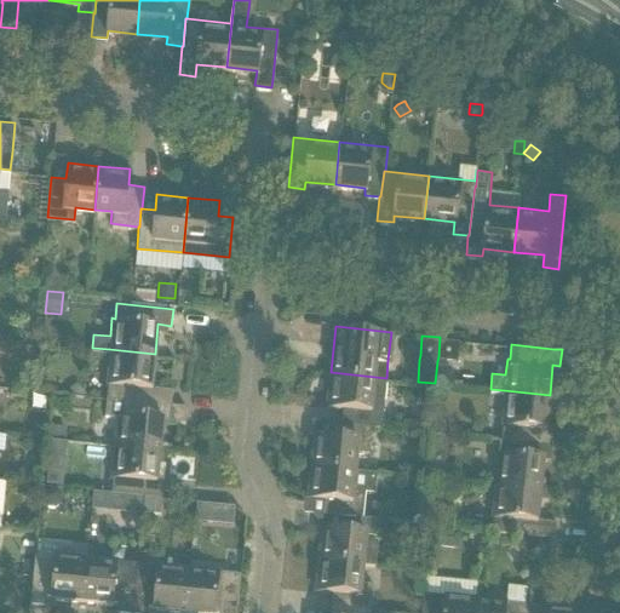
[(187,404),(172,401),(173,387),(151,384),(155,354),(109,349),(105,383),(108,383),(107,395),(187,404)]
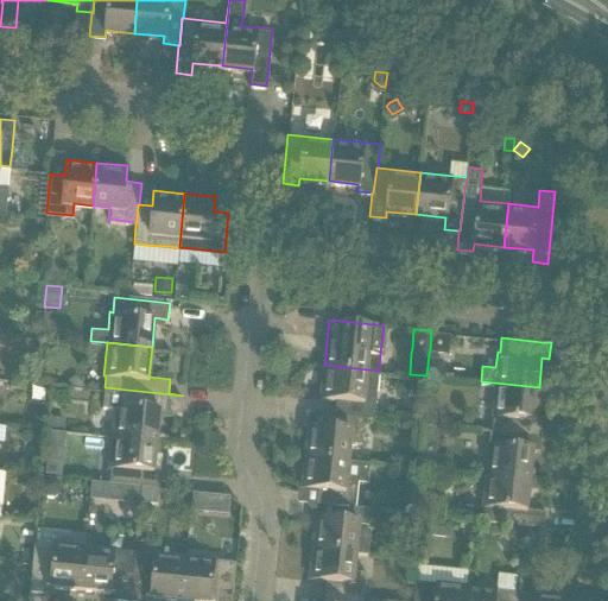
[(429,354),(426,375),(441,377),(443,355),(429,354)]
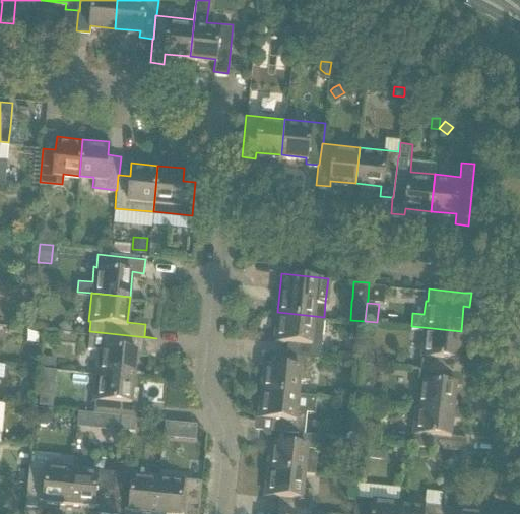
[(320,355),(324,317),(277,312),(274,338),(287,339),(286,351),(320,355)]
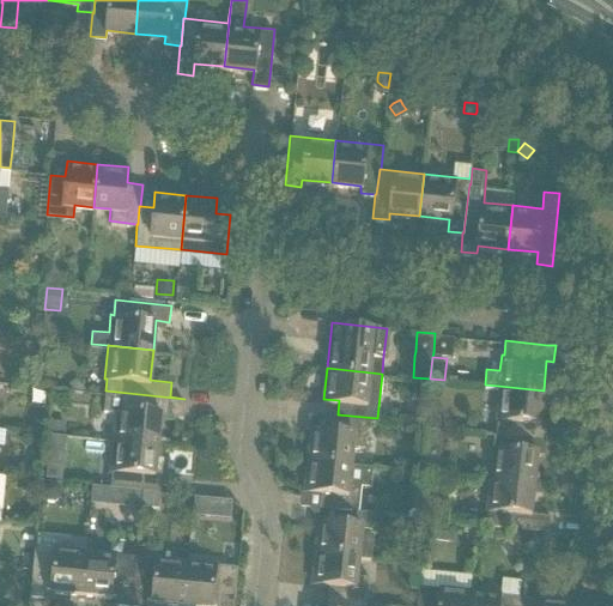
[(545,436),(547,420),(540,420),(544,391),(498,386),(495,418),(497,419),(496,431),(545,436)]
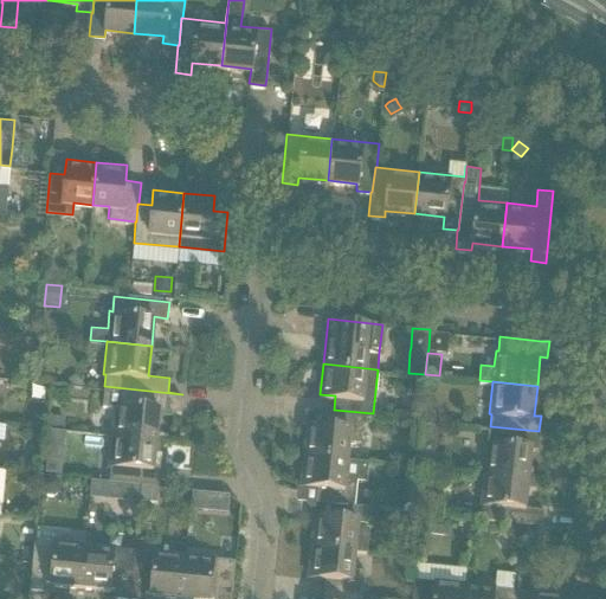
[(180,410),(182,394),(104,386),(102,404),(115,405),(111,432),(156,437),(159,407),(180,410)]
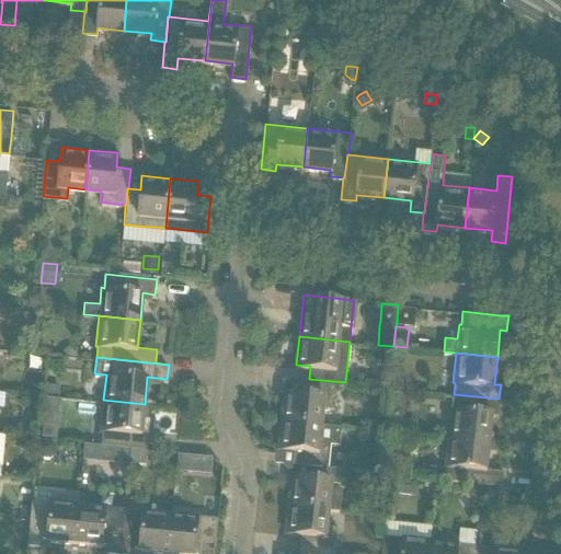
[(345,382),(309,379),(300,378),(299,391),(285,390),(282,418),(322,423),(323,406),(333,407),(336,383),(345,384),(345,382)]
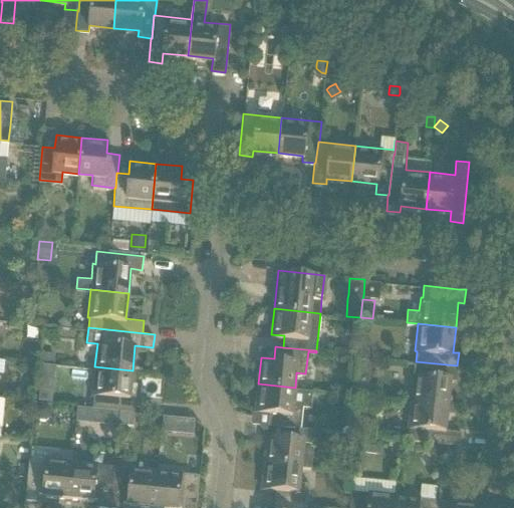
[(456,378),(457,365),(416,361),(415,372),(413,372),(410,399),(448,403),(450,378),(456,378)]
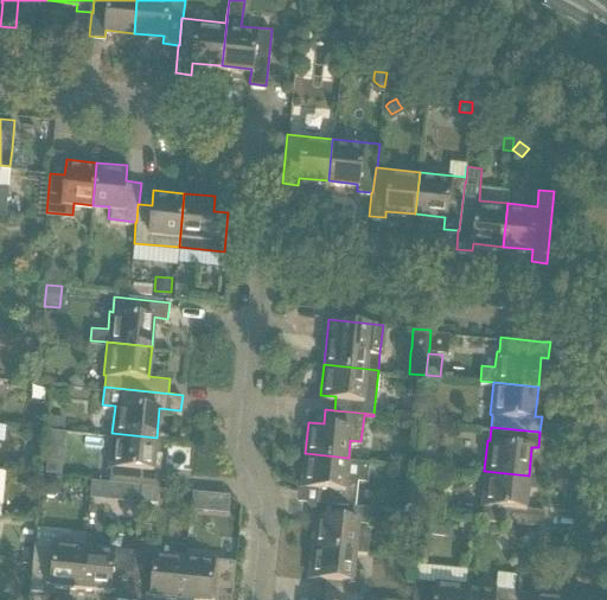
[(157,438),(112,433),(109,465),(110,465),(109,478),(135,482),(141,483),(159,484),(160,467),(153,467),(157,438)]
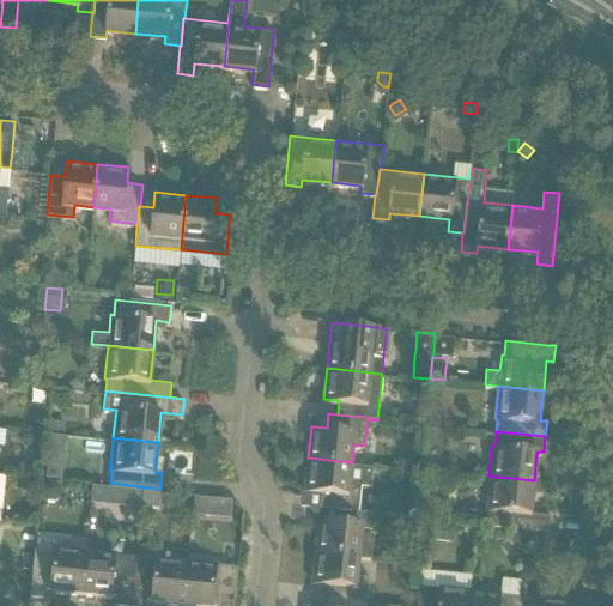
[(372,465),(352,462),(308,458),(304,489),(320,490),(319,505),(337,507),(358,509),(360,484),(371,484),(372,465)]
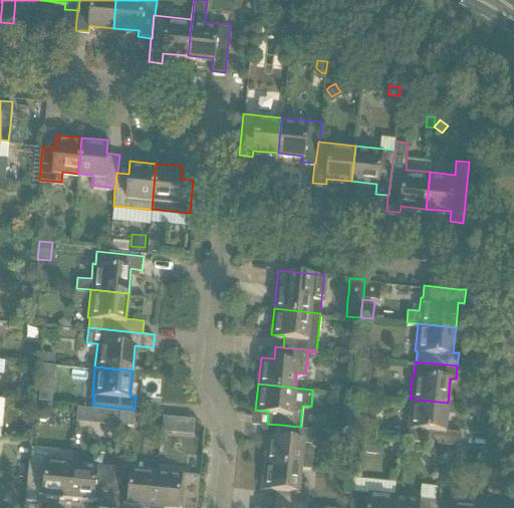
[(39,385),(38,398),(51,400),(53,387),(39,385)]
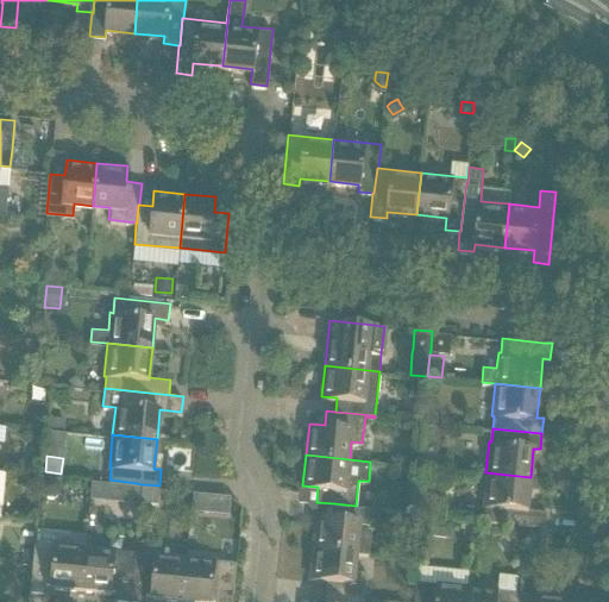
[(485,472),(482,506),(484,506),(483,519),(509,521),(533,524),(545,525),(546,509),(534,508),(527,507),(531,477),(485,472)]
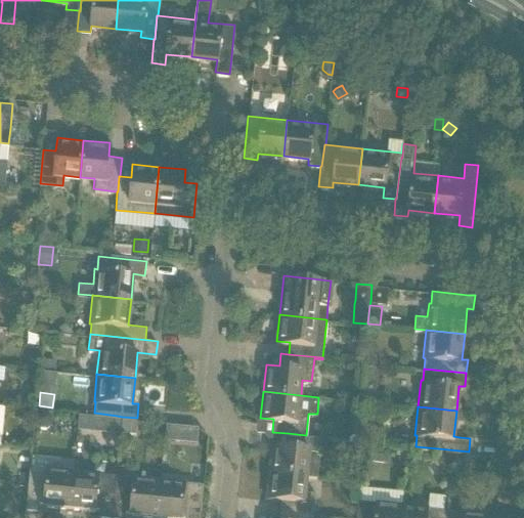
[(35,413),(35,420),(39,425),(46,426),(51,421),(52,415),(47,408),(41,408),(35,413)]
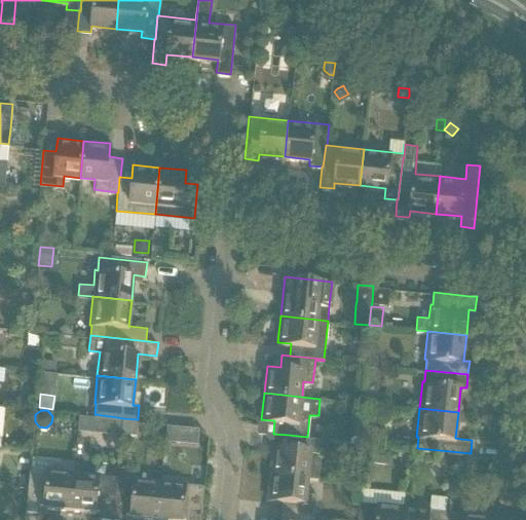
[(87,423),(88,415),(80,414),(79,422),(87,423)]
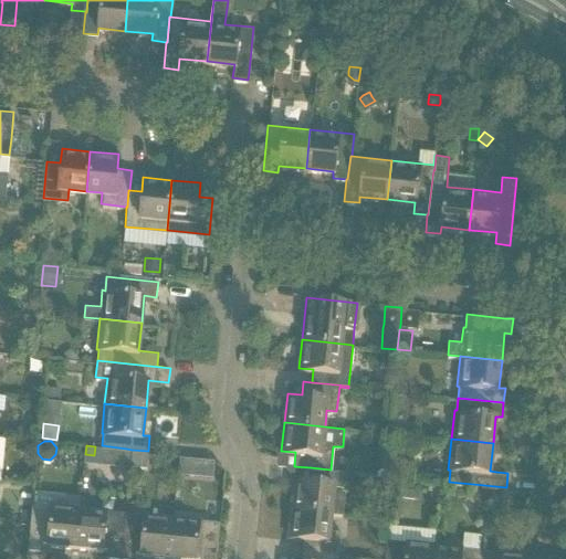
[(146,464),(148,451),(132,450),(130,463),(146,464)]
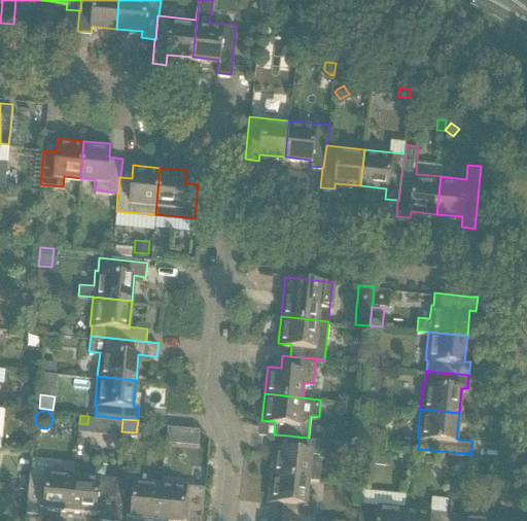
[(167,424),(166,440),(180,441),(181,425),(167,424)]
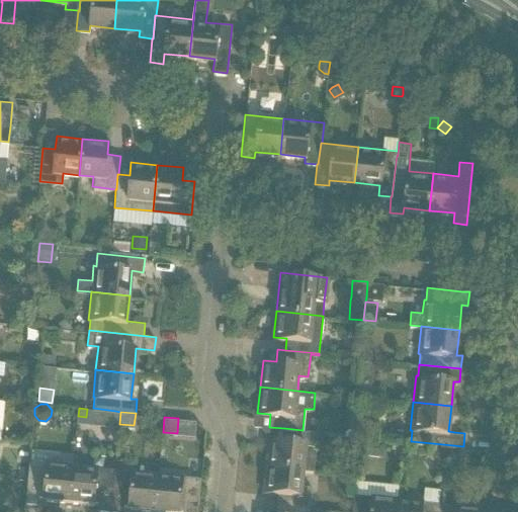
[(365,436),(366,429),(353,427),(352,434),(365,436)]
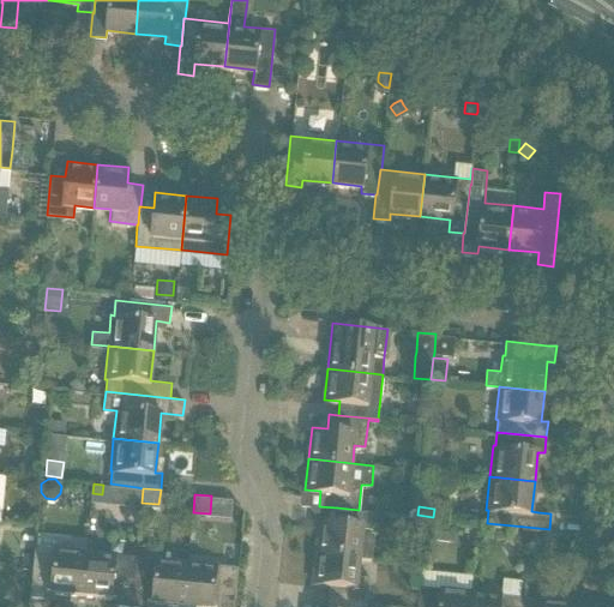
[(359,510),(337,508),(336,522),(320,520),(317,551),(360,556),(372,557),(377,511),(359,510)]
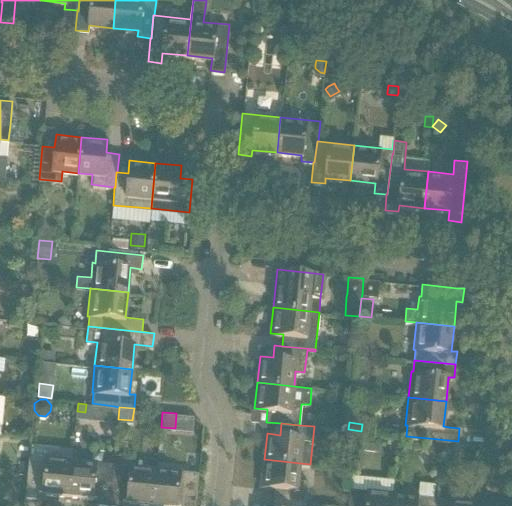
[(359,431),(357,446),(379,448),(381,433),(359,431)]
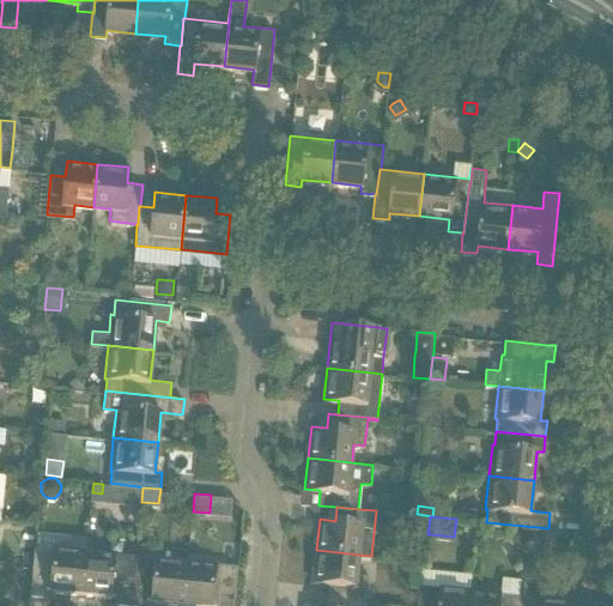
[(514,526),(513,534),(517,539),(525,539),(526,527),(514,526)]
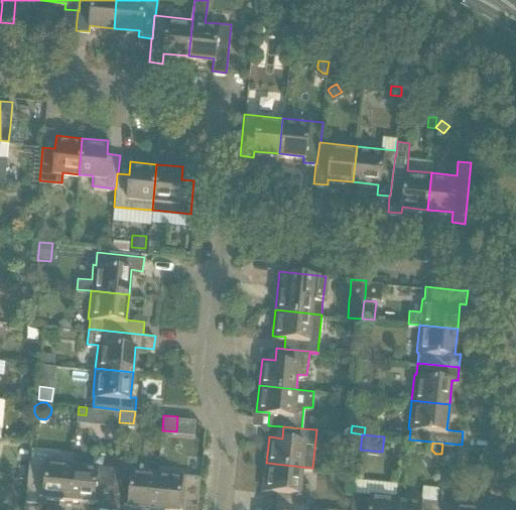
[(444,444),(443,454),(453,454),(454,445),(444,444)]
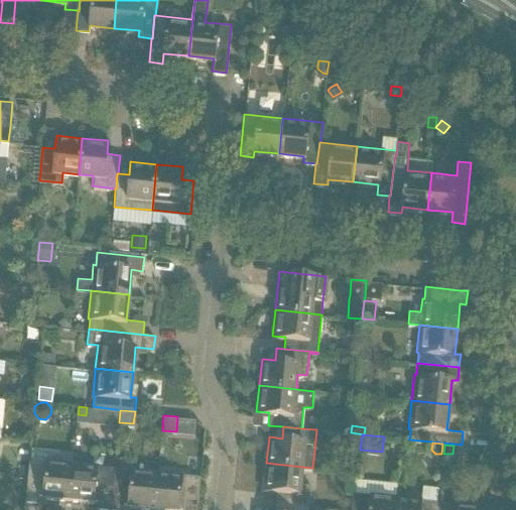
[(28,459),(26,479),(24,499),(37,501),(38,495),(68,498),(72,461),(45,458),(29,456),(28,459)]
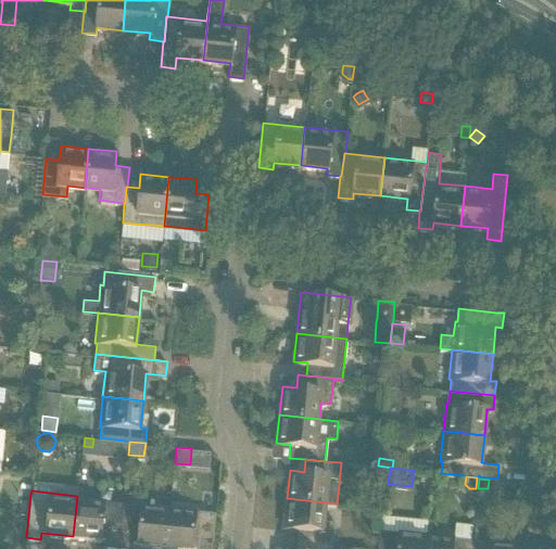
[(118,547),(123,501),(106,500),(106,498),(77,496),(73,536),(105,539),(104,546),(118,547)]
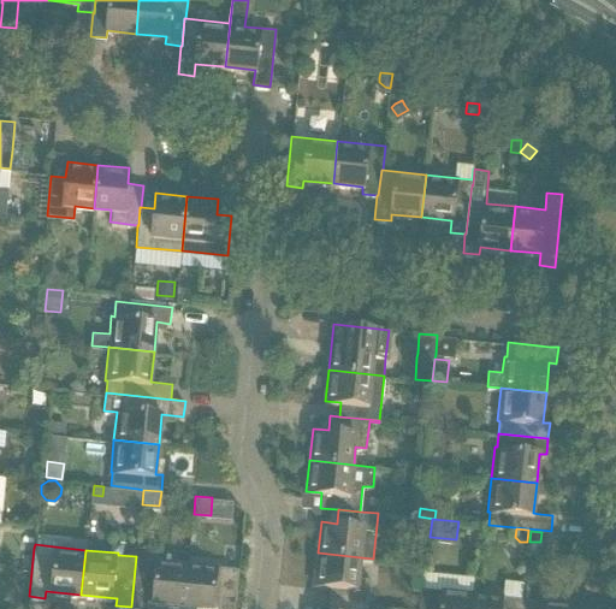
[(368,604),(371,578),(359,577),(361,557),(318,553),(314,584),(330,585),(329,599),(368,604)]
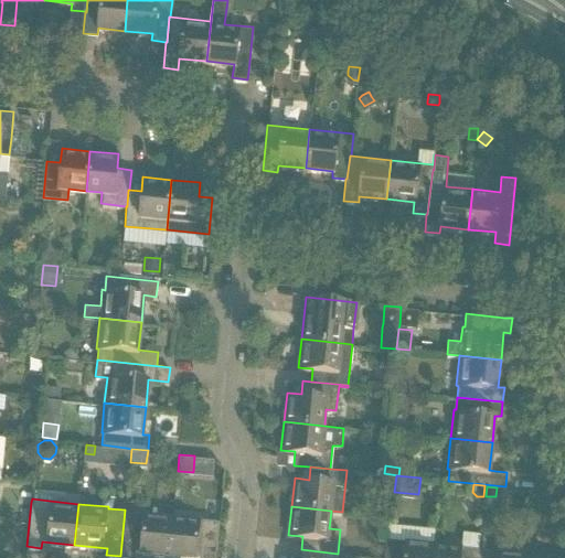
[(144,512),(125,510),(120,556),(135,557),(135,550),(168,554),(172,513),(144,511),(144,512)]
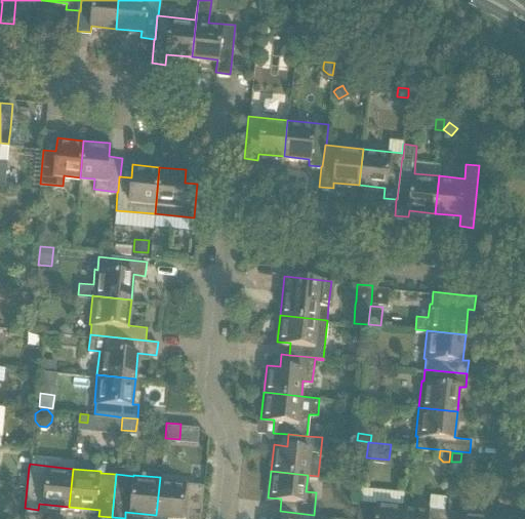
[(199,518),(203,483),(187,482),(187,480),(160,477),(156,515),(186,518),(199,518)]
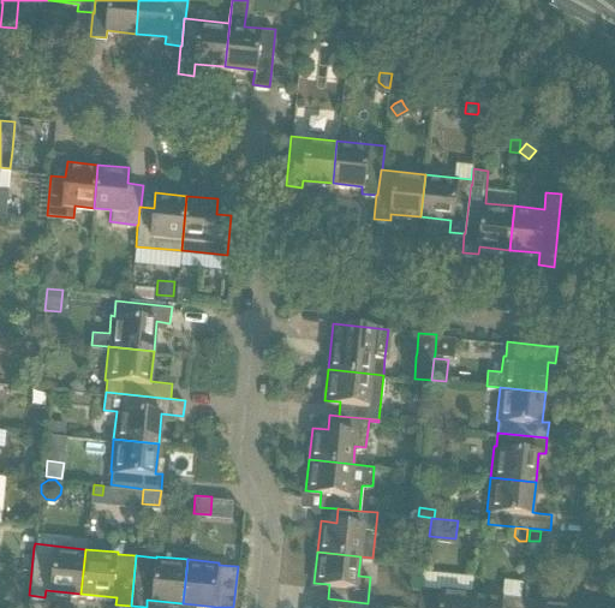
[(469,607),(471,589),(473,573),(422,568),(419,586),(417,607),(469,607)]
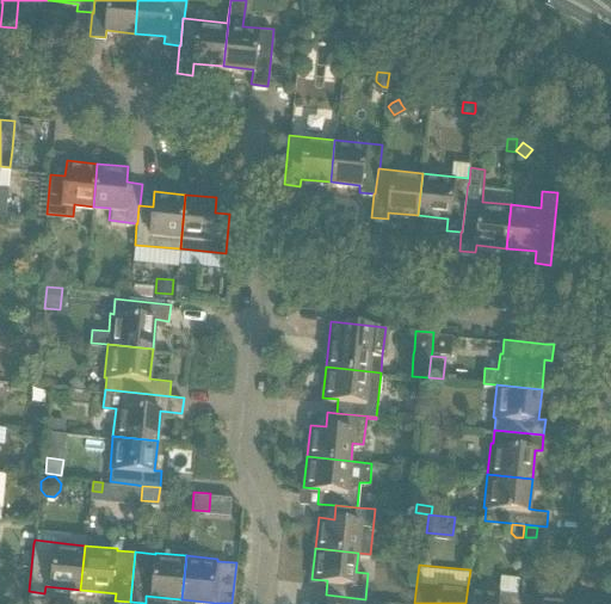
[(468,585),(466,603),(517,603),(518,592),(500,590),(500,589),(468,585)]
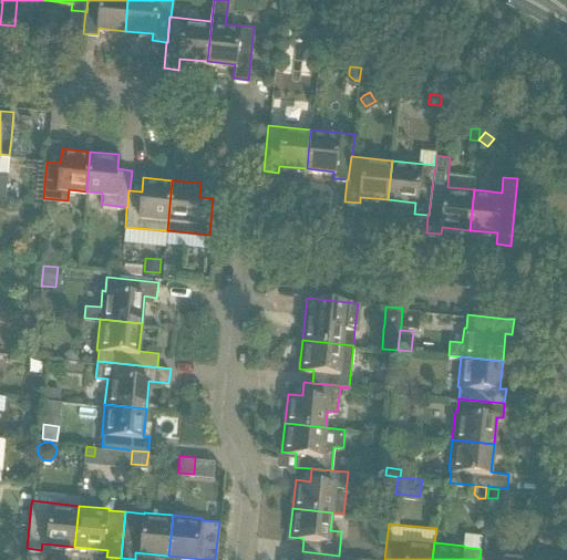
[(481,549),(480,559),(526,559),(528,552),(500,549),(498,551),(481,549)]
